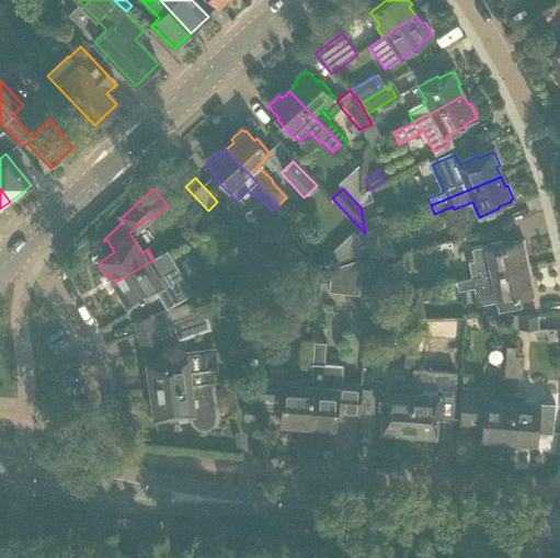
[(370,203),(361,207),(365,234),(381,227),(383,226),(373,202),(370,203)]
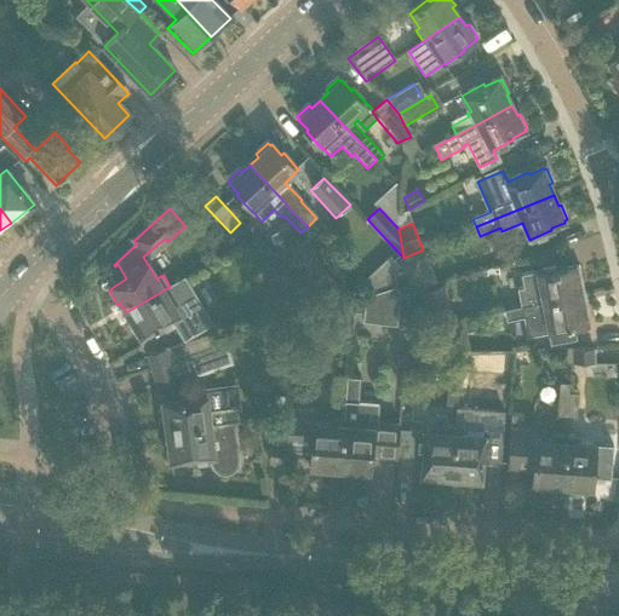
[(401,271),(395,274),(396,276),(400,286),(406,283),(411,294),(436,286),(422,251),(403,258),(401,259),(397,262),(401,271)]
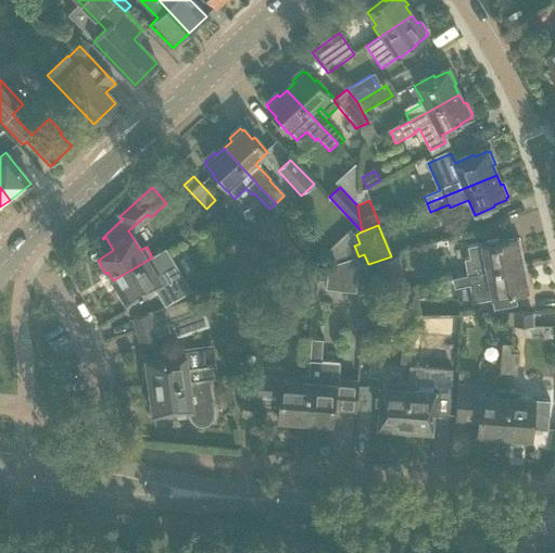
[(351,233),(345,238),(353,247),(358,241),(351,233)]
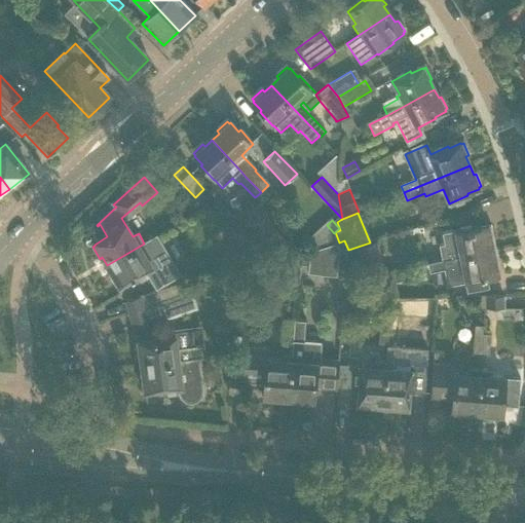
[(288,252),(263,224),(249,237),(273,264),(288,252)]
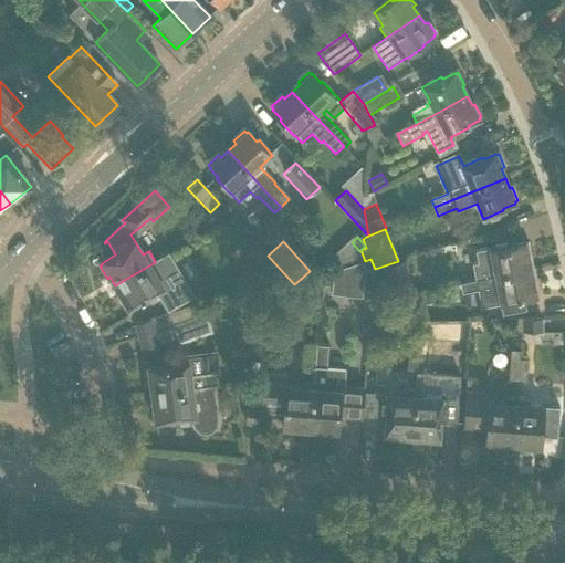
[(491,249),(491,250),(477,252),(479,264),(473,266),(477,281),(492,278),(531,270),(529,260),(532,259),(529,244),(526,246),(525,244),(512,247),(512,244),(491,249)]
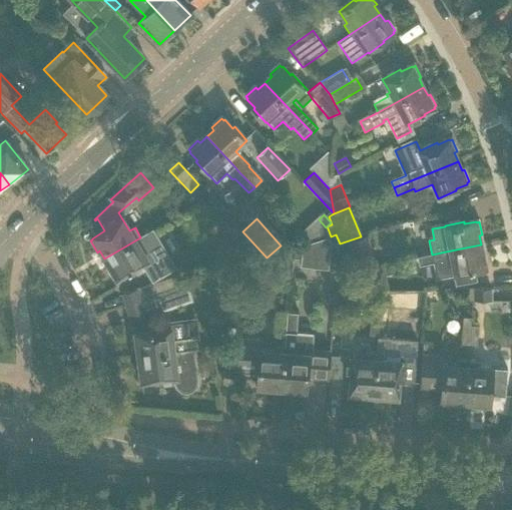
[(129,272),(131,276),(146,267),(153,280),(171,269),(149,232),(140,237),(104,259),(109,268),(106,269),(113,280),(116,279),(116,280),(129,272)]
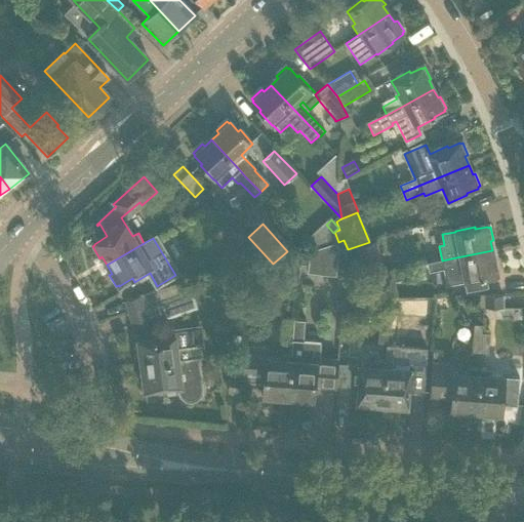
[(300,266),(308,266),(308,273),(336,275),(337,269),(344,269),(343,285),(344,285),(347,254),(334,243),(300,255),(298,282),(299,282),(300,266)]
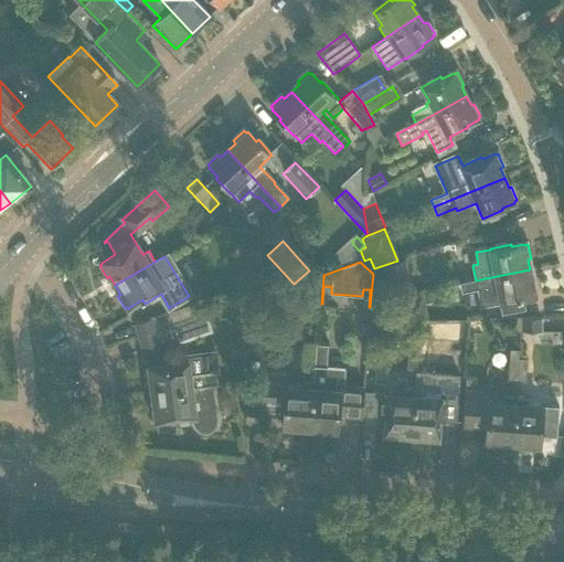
[(389,289),(411,283),(404,262),(382,268),(389,289)]
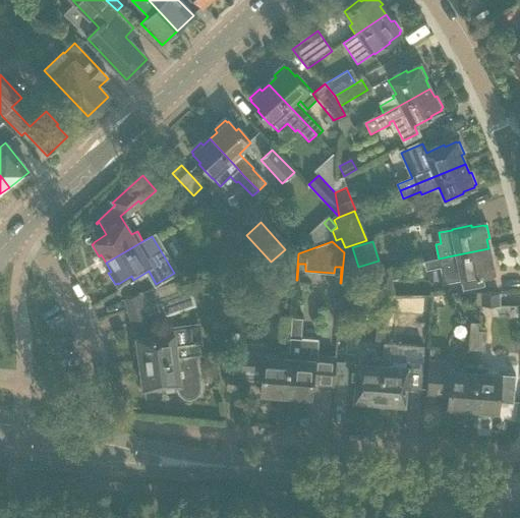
[(443,285),(460,282),(463,293),(487,288),(484,274),(494,273),(493,271),(496,271),(494,257),(490,257),(488,248),(453,255),(439,259),(423,262),(425,271),(440,268),(443,285)]
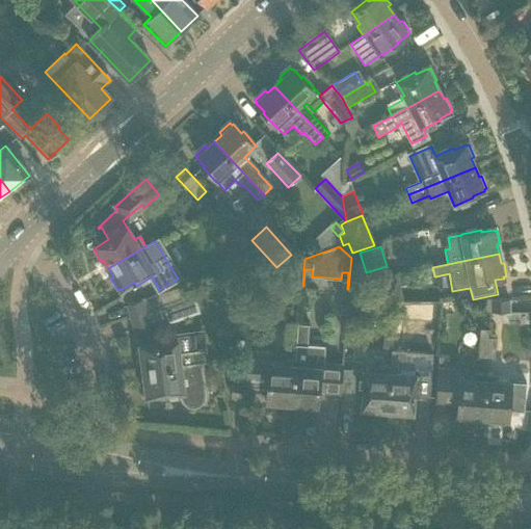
[(396,301),(392,276),(374,281),(396,301)]
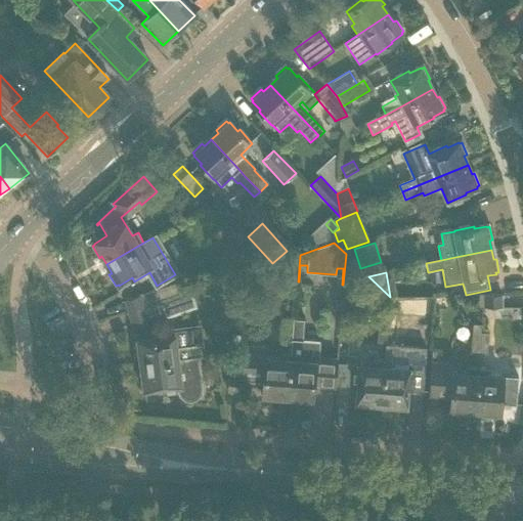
[(125,302),(129,313),(168,300),(182,295),(179,284),(125,302)]
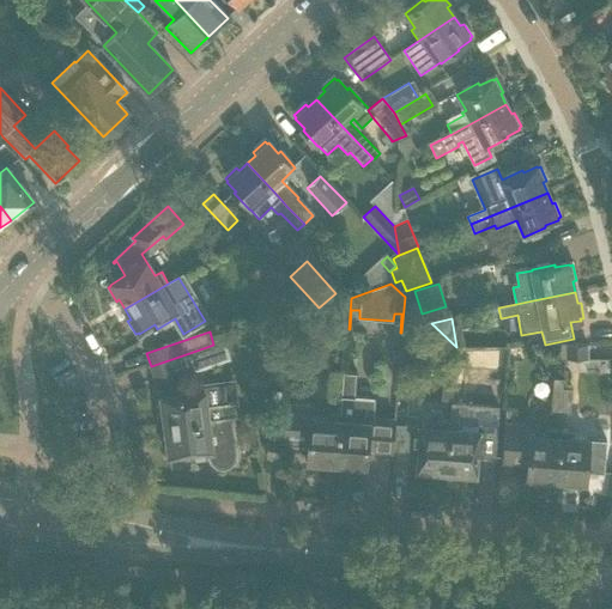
[(213,345),(197,351),(151,366),(155,379),(189,369),(187,361),(189,360),(194,372),(228,361),(222,342),(213,345)]
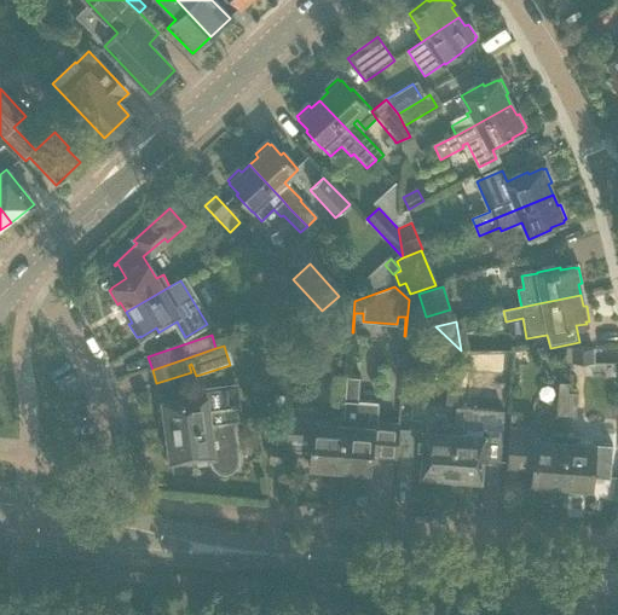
[(593,350),(569,350),(566,350),(566,366),(594,365),(593,350)]
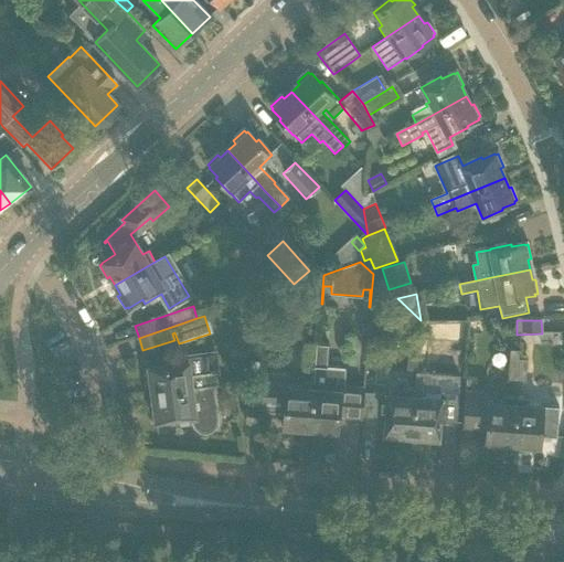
[(408,343),(407,358),(406,377),(415,377),(417,345),(408,343)]
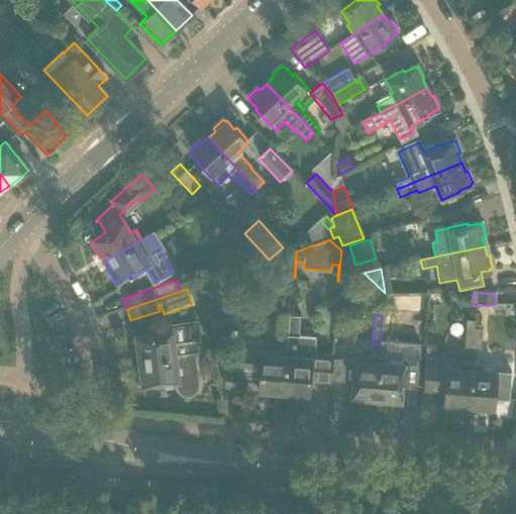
[(287,351),(284,393),(293,394),(293,397),(306,398),(307,395),(308,395),(309,380),(331,382),(333,361),(333,356),(315,355),(316,338),(299,337),(300,317),(290,317),(288,337),(289,337),(287,351)]
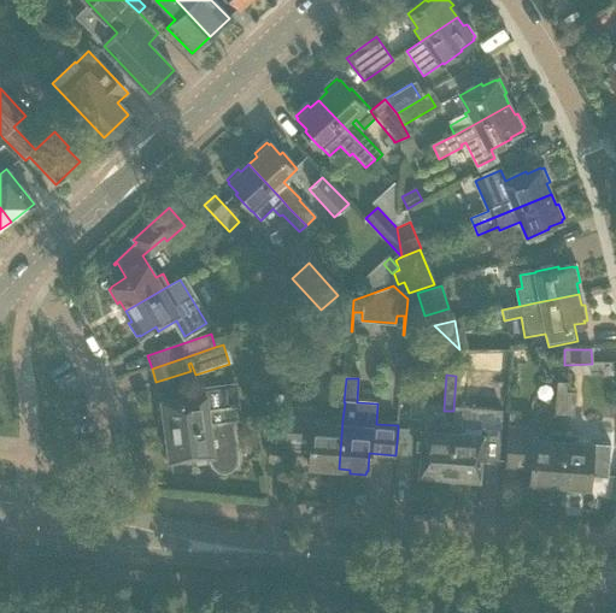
[(567,387),(557,385),(556,419),(565,419),(567,395),(567,387)]
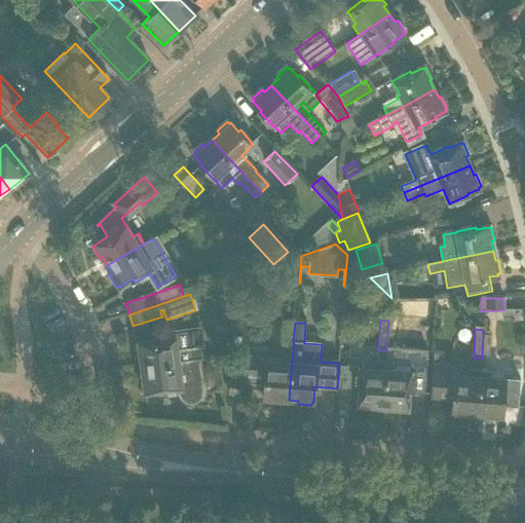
[(141,358),(142,367),(196,360),(203,359),(201,345),(192,347),(190,332),(162,336),(162,335),(152,337),(152,341),(139,343),(139,345),(136,345),(138,359),(141,358)]
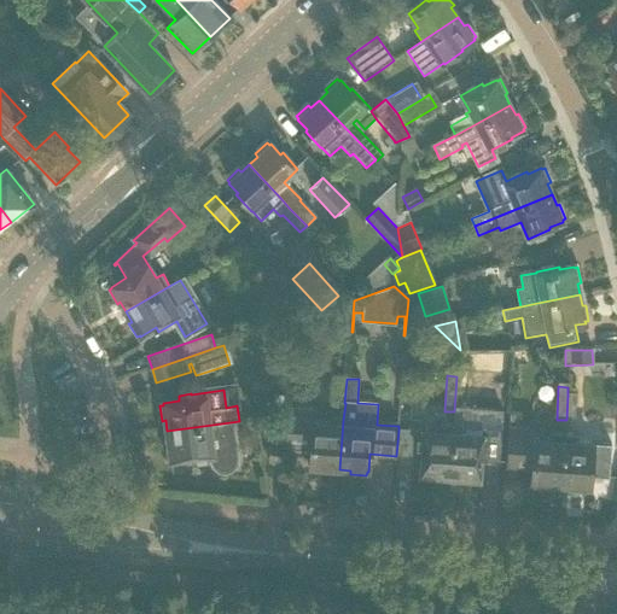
[(568,396),(566,420),(576,421),(577,397),(568,396)]
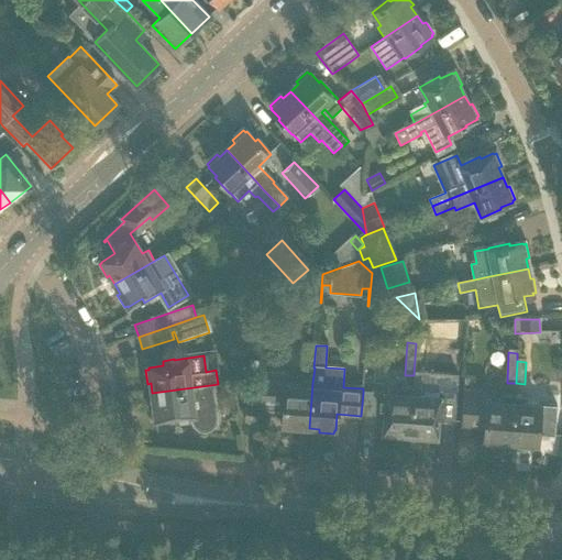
[(249,363),(248,375),(259,376),(260,372),(260,363),(249,363)]
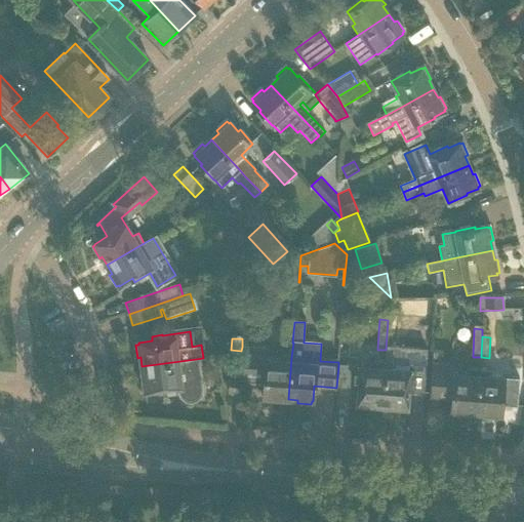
[(245,349),(243,365),(242,380),(265,383),(264,397),(265,397),(265,400),(278,401),(278,398),(288,399),(291,357),(281,356),(280,362),(267,360),(268,351),(245,349)]
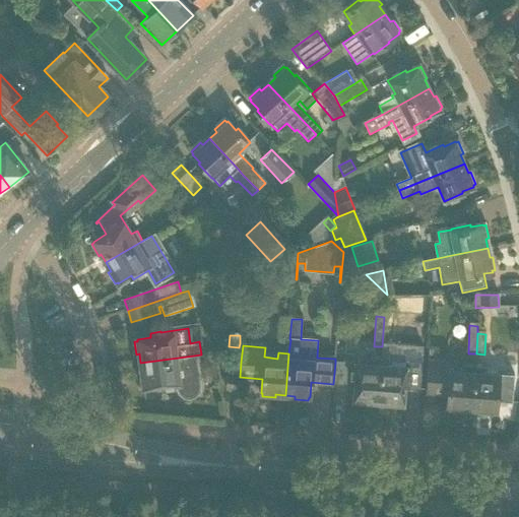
[(140,363),(141,373),(138,373),(140,386),(143,386),(143,387),(158,385),(159,389),(180,387),(182,394),(185,397),(190,397),(195,395),(198,392),(198,387),(198,379),(194,356),(140,363)]
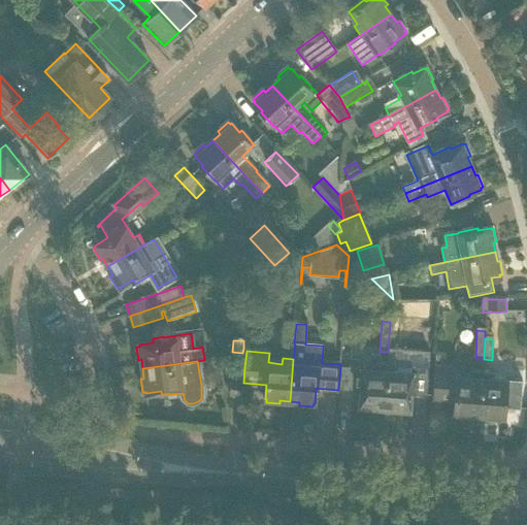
[(340,368),(338,390),(361,392),(360,406),(361,406),(361,409),(374,411),(374,407),(385,408),(389,365),(376,364),(376,370),(359,369),(340,368)]
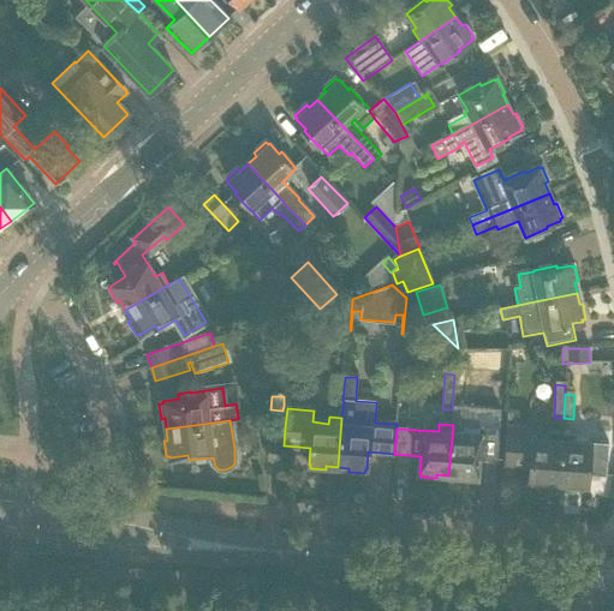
[(466,426),(453,425),(448,475),(459,477),(459,479),(475,480),(475,477),(476,478),(478,460),(482,460),(484,435),(465,433),(466,426)]
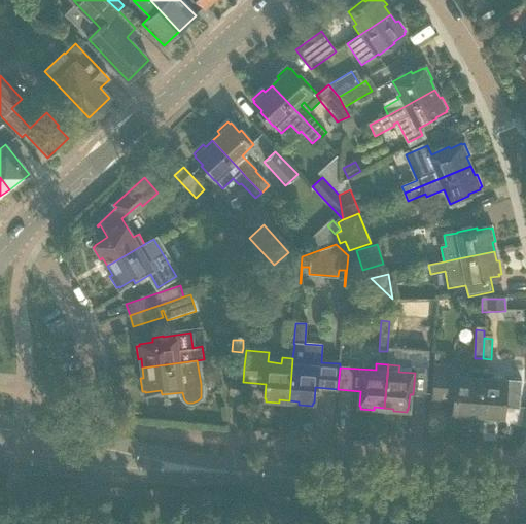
[(232,365),(231,375),(230,395),(242,396),(243,382),(243,376),(244,367),(232,365)]
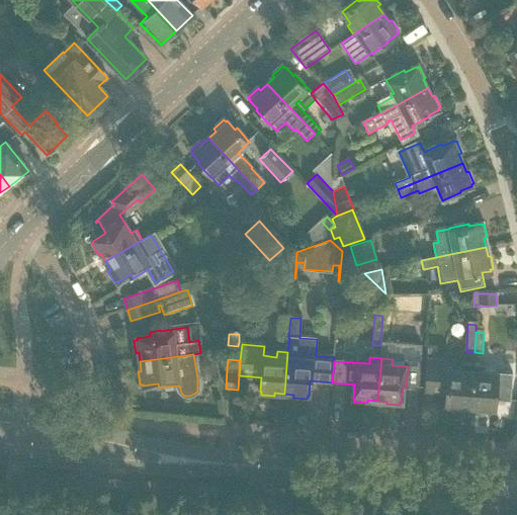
[(427,361),(426,367),(425,388),(443,389),(442,391),(447,392),(445,406),(447,406),(446,409),(460,410),(460,407),(469,408),(474,365),(427,361)]
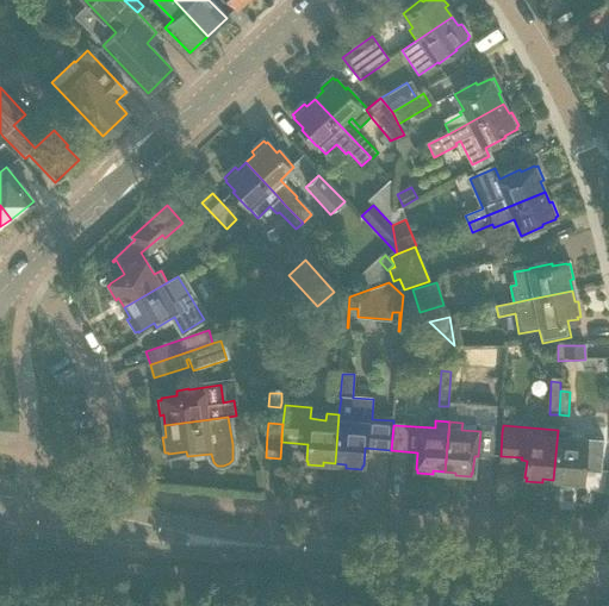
[(558,430),(553,480),(565,480),(565,483),(580,485),(580,481),(582,481),(583,464),(588,464),(590,439),(570,438),(571,431),(558,430)]
